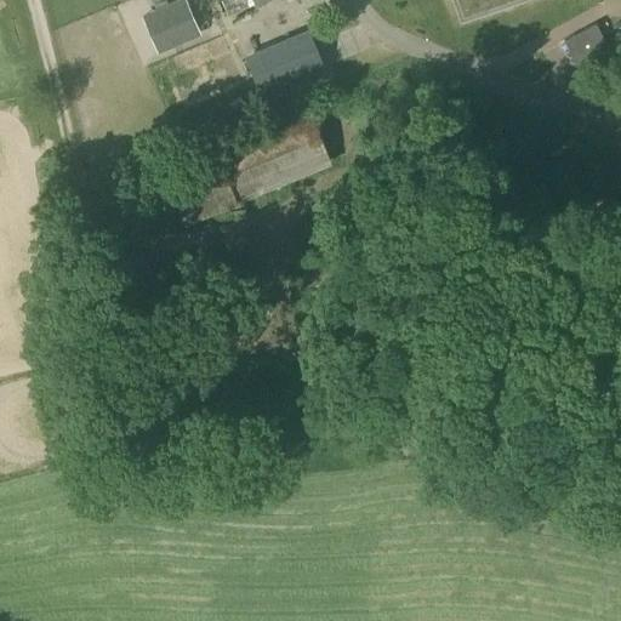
[(183,0),(180,0),(161,9),(177,44),(199,34),(183,0)]
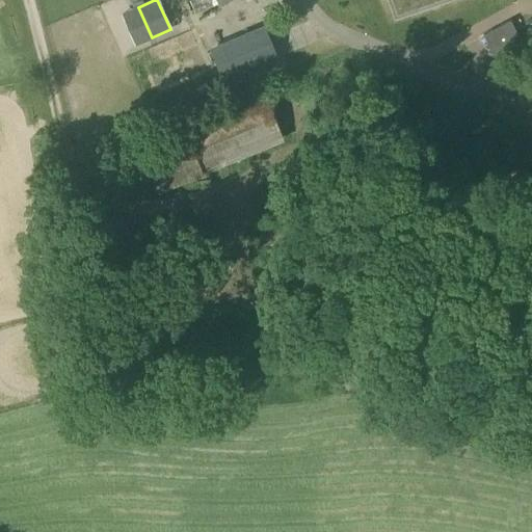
[(531,0),(384,0),(391,16),(439,0),(531,0)]
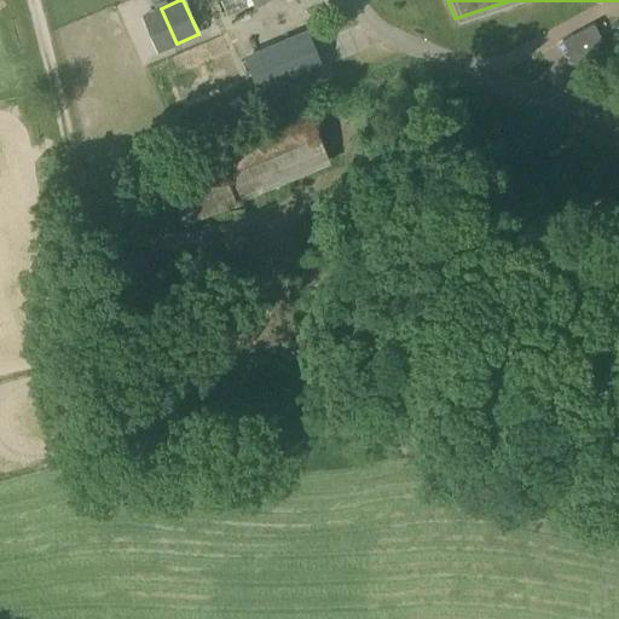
[(247,64),(260,97),(324,70),(310,38),(247,64)]
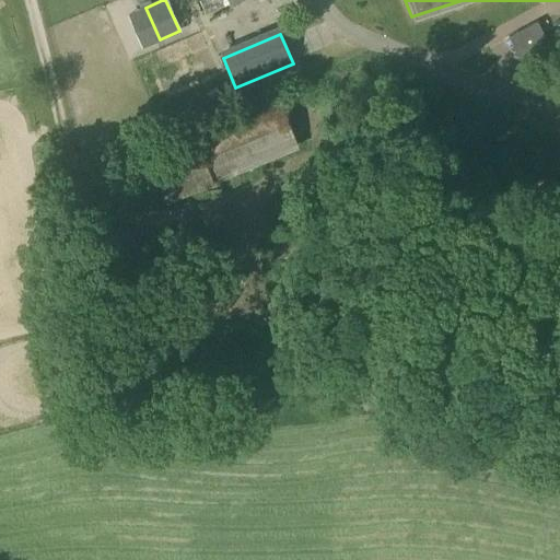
[(148,153),(165,200),(299,148),(280,102),(148,153)]
